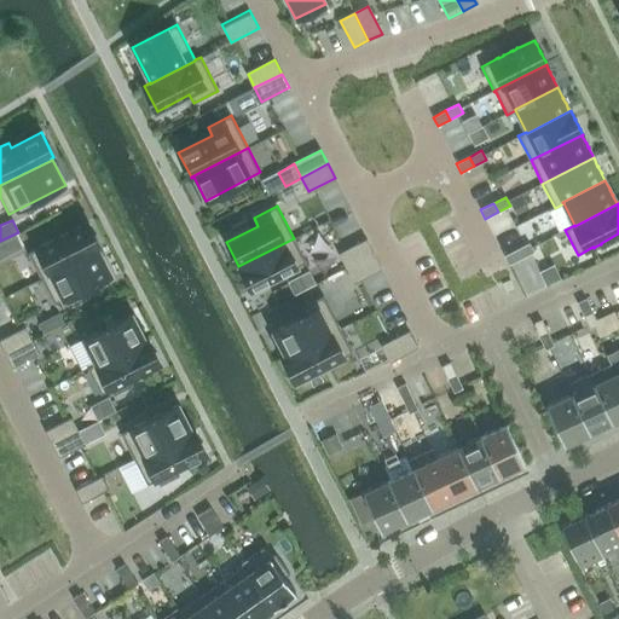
[(99,247),(87,223),(28,253),(41,278),(98,249),(98,248),(99,247)]
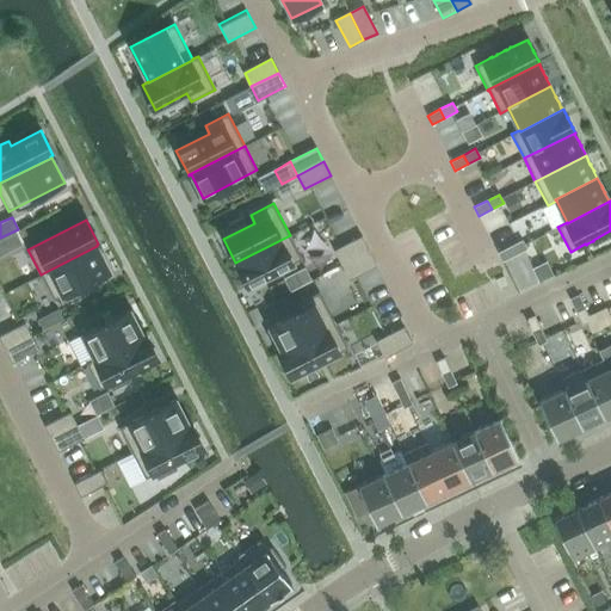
[(290,235),(235,263),(248,287),(302,259),(290,235)]
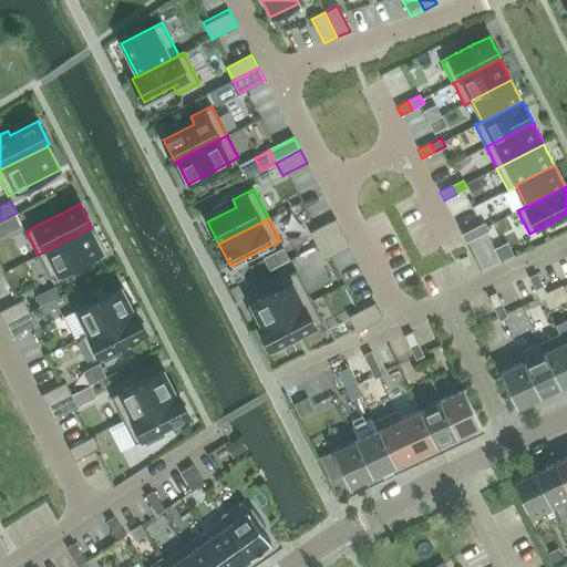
[(311,233),(318,246),(342,233),(337,220),(311,233)]
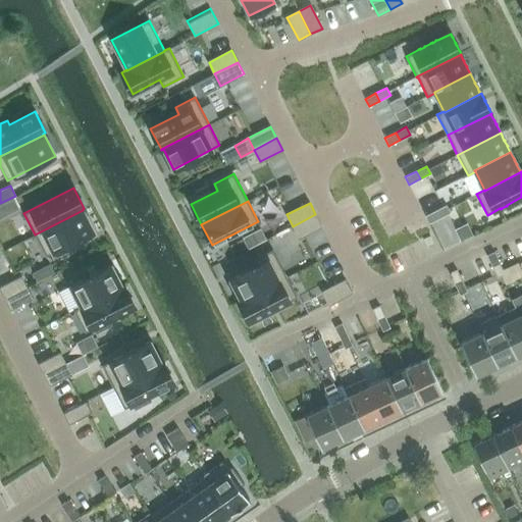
[(447,205),(435,210),(439,218),(451,213),(447,205)]
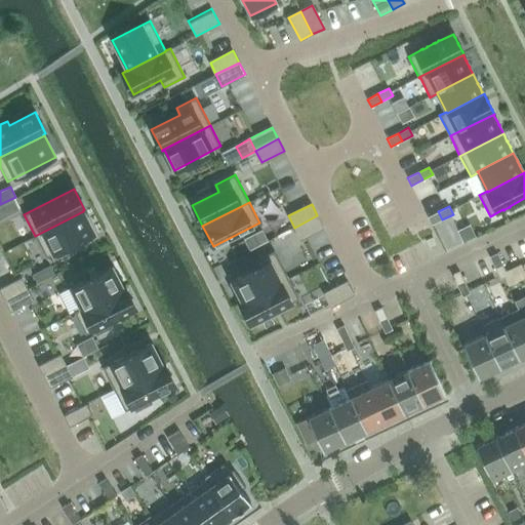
[(71,246),(94,234),(83,211),(35,236),(46,258),(55,253),(57,258),(73,250),(71,246)]
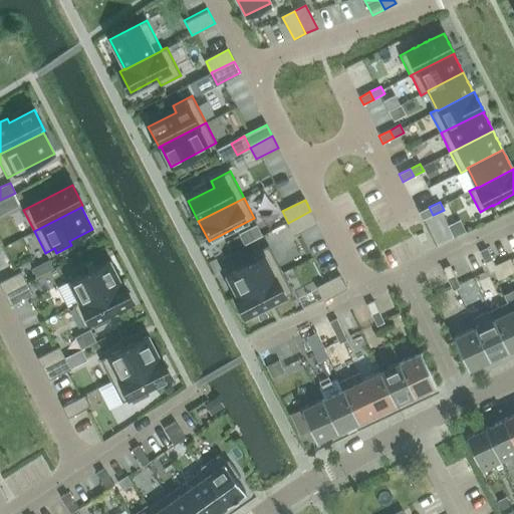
[(423,220),(433,215),(429,207),(419,213),(423,220)]
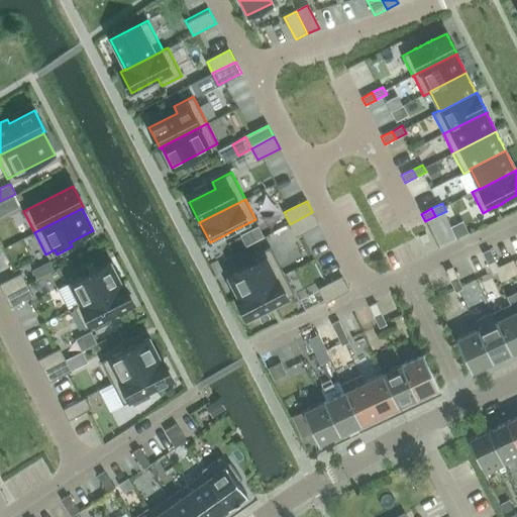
[(296,235),(318,224),(312,212),(290,224),(296,235)]
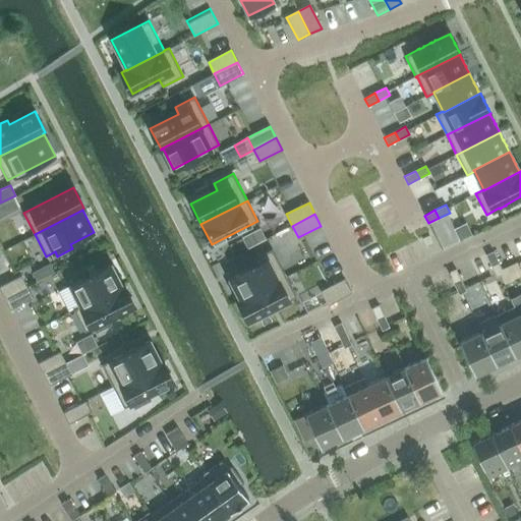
[(240,300),(286,277),(272,249),(252,258),(256,266),(230,280),(239,297),(240,299),(240,300)]
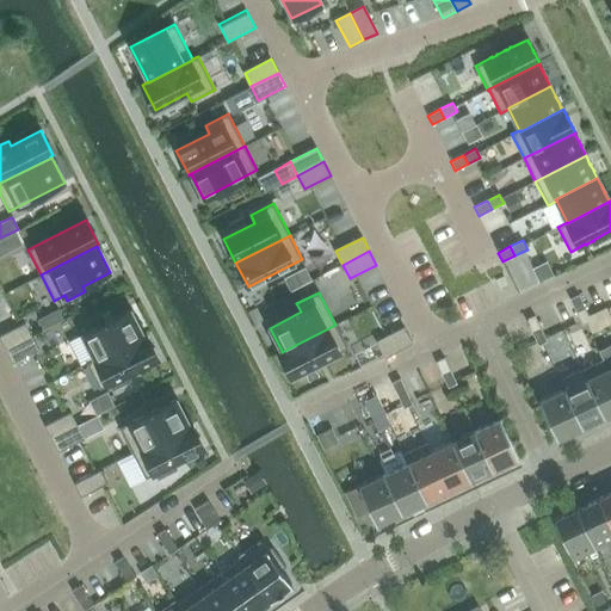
[(569,298),(575,312),(585,308),(579,295),(569,298)]
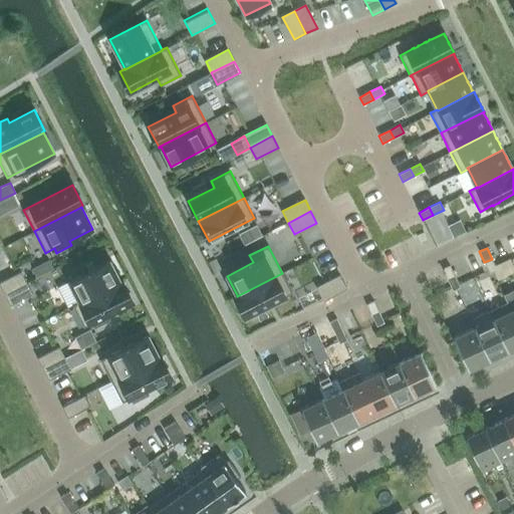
[(484,262),(489,273),(497,270),(492,259),(484,262)]
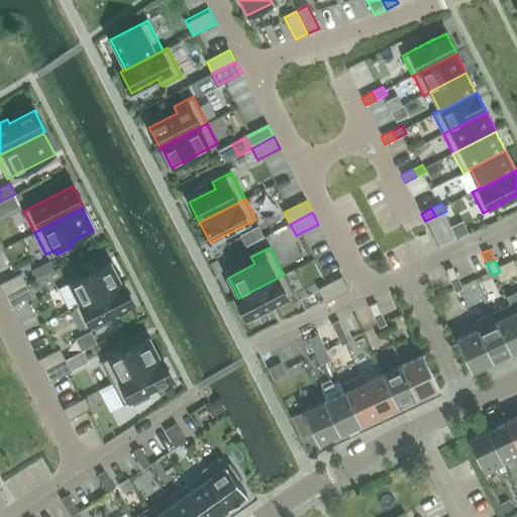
[(81,305),(120,284),(109,263),(70,283),(80,304),(81,305)]
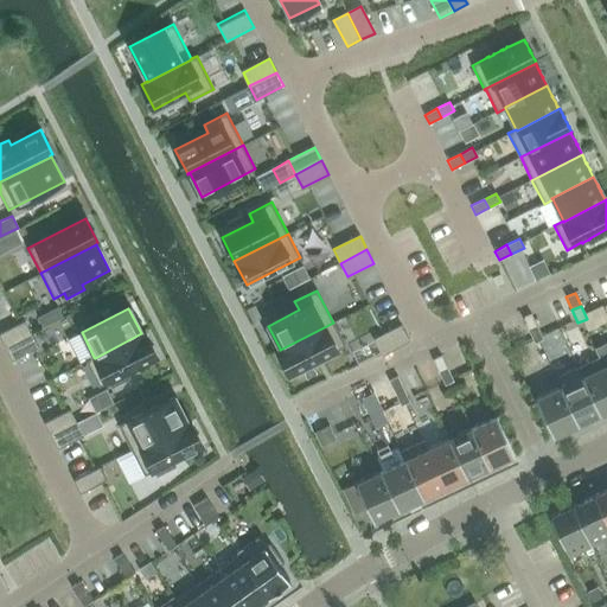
[(537,326),(531,313),(522,318),(528,331),(537,326)]
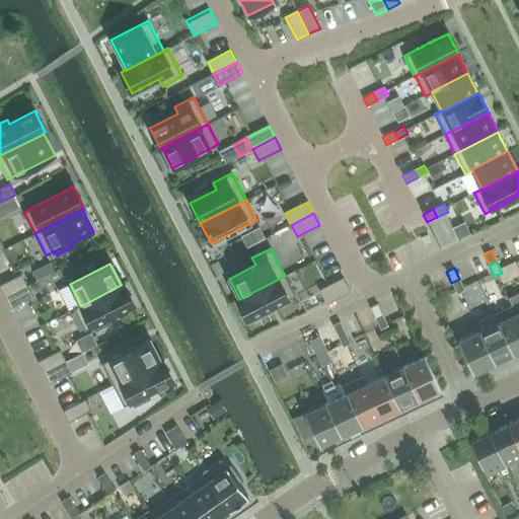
[(0,284),(0,288),(4,297),(27,285),(21,274),(0,284)]
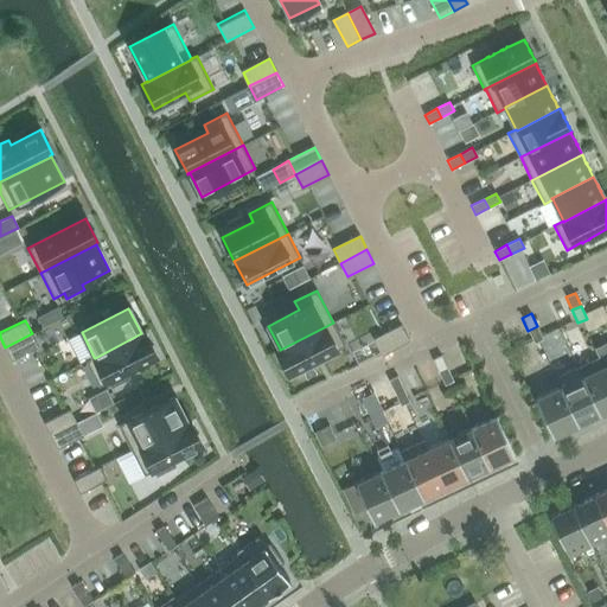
[(346,346),(333,323),(280,350),(280,349),(278,350),(291,375),(346,346)]
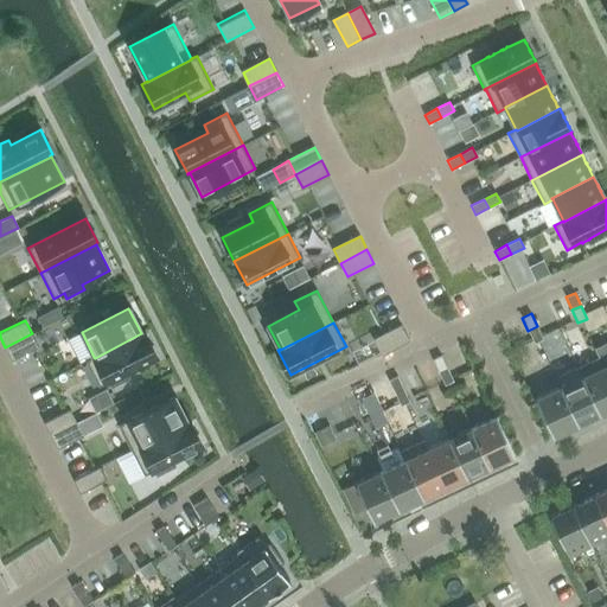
[(401,326),(375,339),(382,353),(408,339),(401,326)]
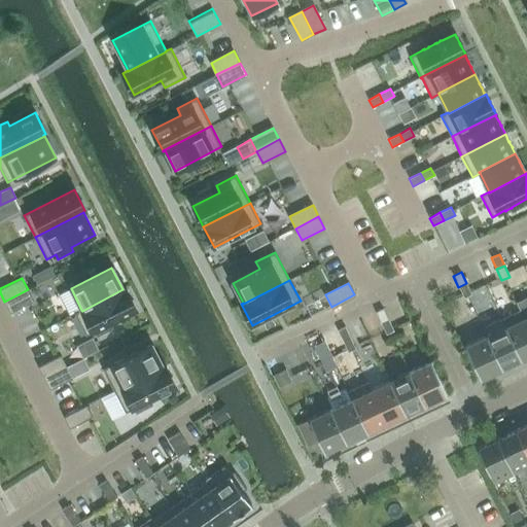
[(458,287),(464,297),(471,294),(466,283),(458,287)]
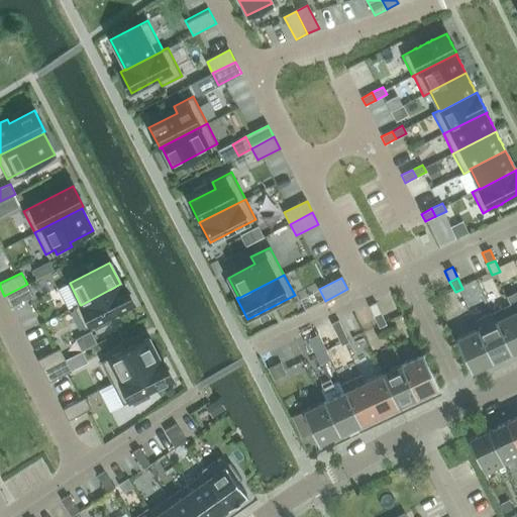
[(32,296),(27,284),(4,296),(10,307),(32,296)]
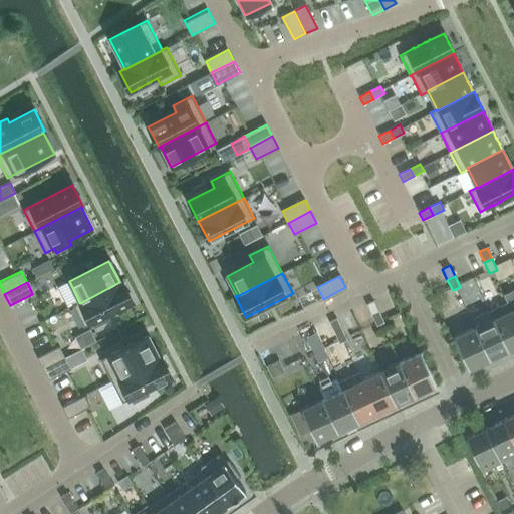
[(107,315),(133,303),(122,282),(120,283),(119,282),(80,303),(79,302),(72,305),(84,328),(92,323),(94,328),(110,320),(107,315)]
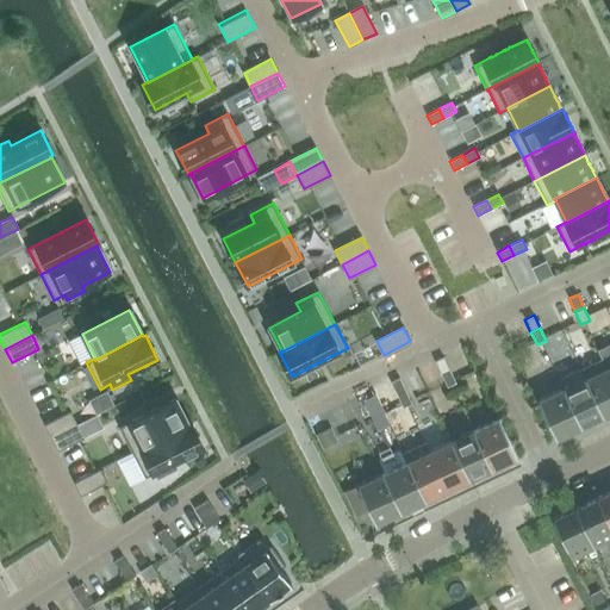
[(441,374),(449,371),(443,358),(435,361),(441,374)]
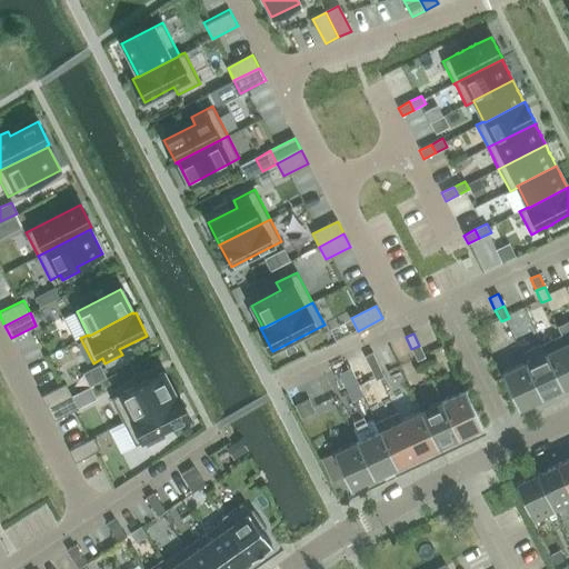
[(568,349),(566,343),(547,352),(546,353),(562,389),(568,385),(568,349)]
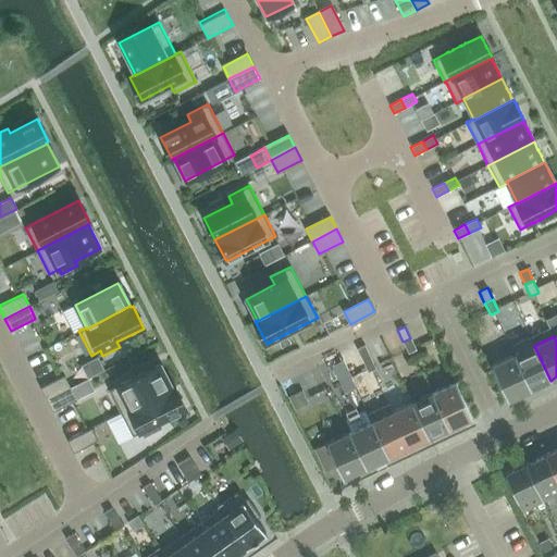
[(535,345),(531,337),(509,347),(514,356),(514,355),(531,390),(551,381),(534,346),(535,345)]
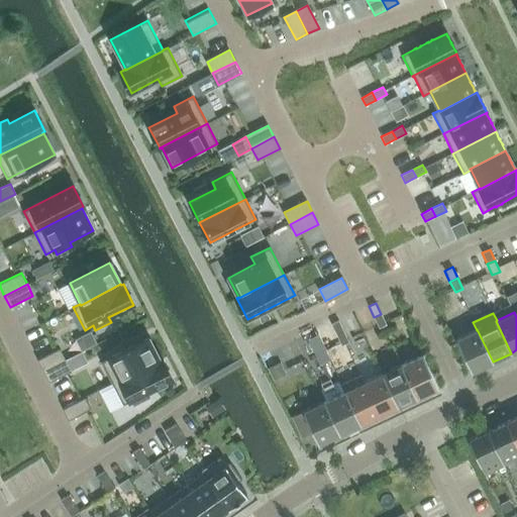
[(374,317),(379,328),(386,325),(381,314),(374,317)]
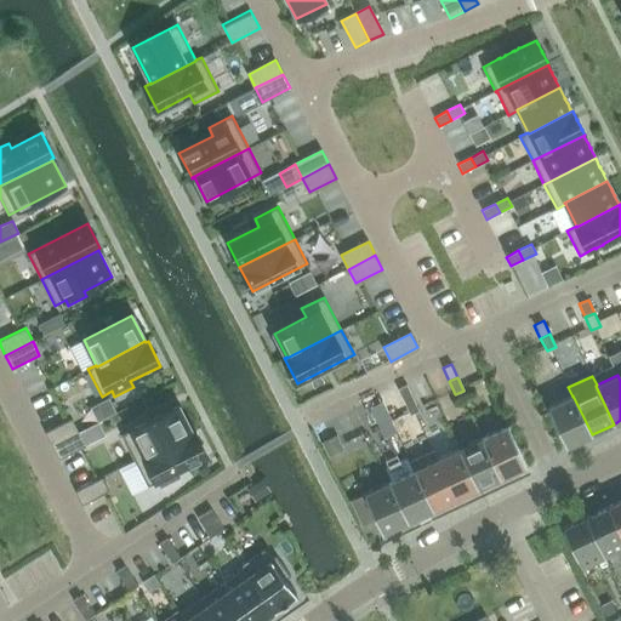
[(398,389),(404,403),(412,398),(406,385),(398,389)]
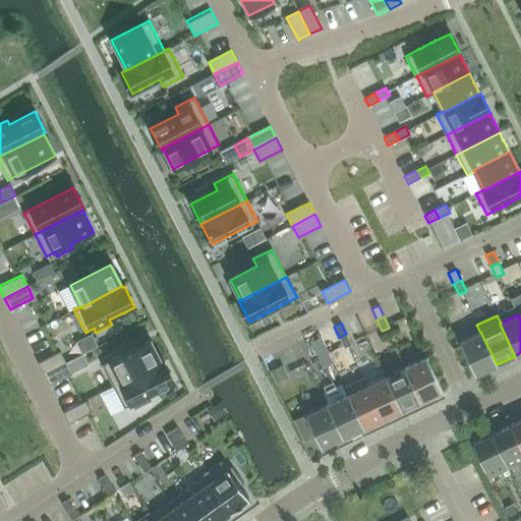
[(474,375),(497,364),(480,332),(480,333),(459,342),(474,375)]
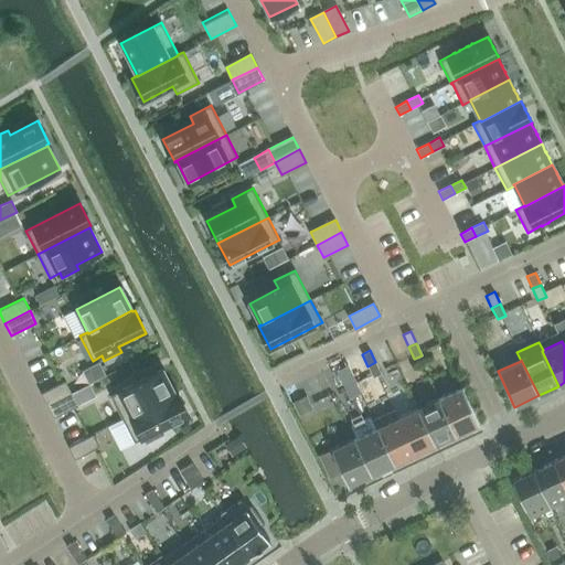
[(368,366),(373,379),(381,374),(375,362),(368,366)]
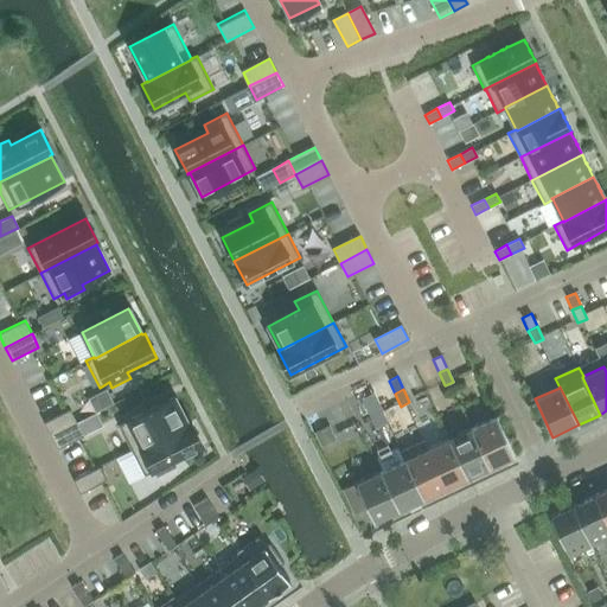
[(376,428),(388,422),(374,393),(362,398),(376,428)]
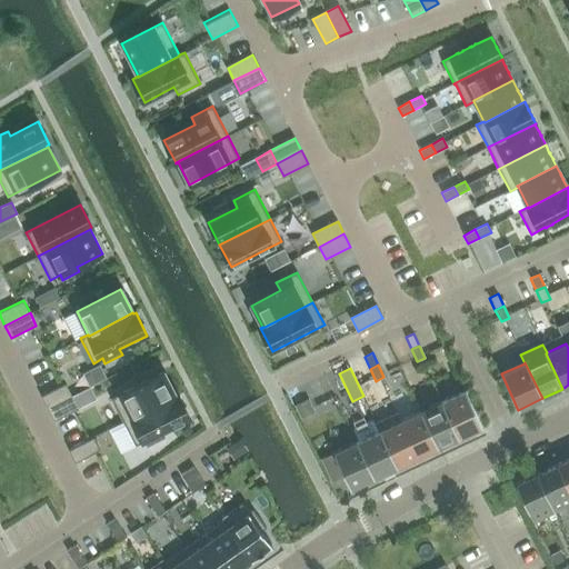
[(111,398),(123,422),(176,396),(163,371),(111,398)]
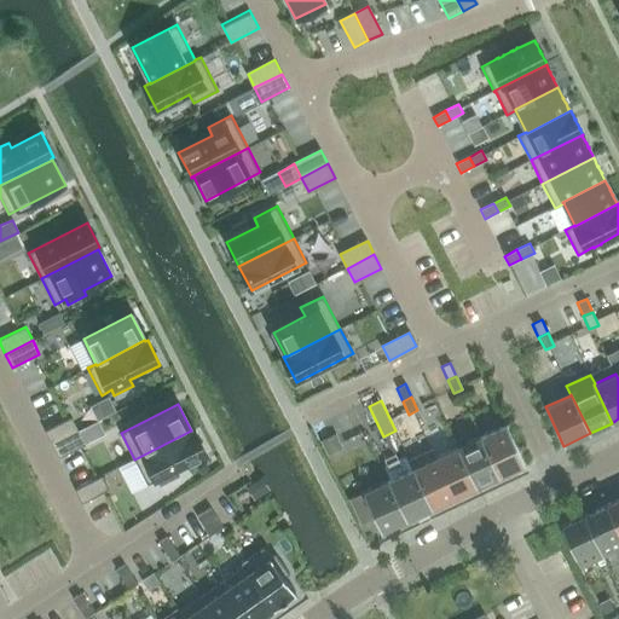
[(350,410),(356,423),(364,418),(358,406),(350,410)]
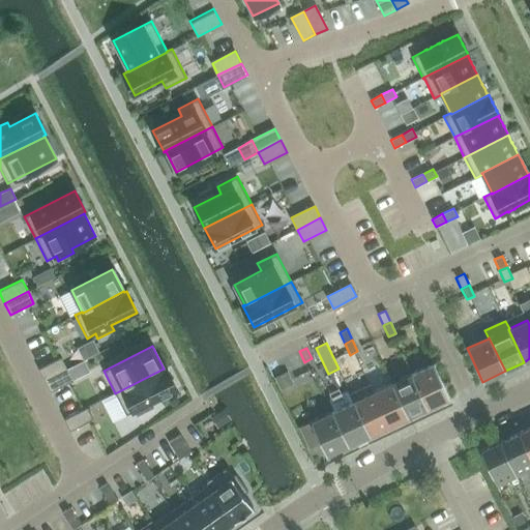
[(67,369),(61,357),(38,369),(43,381),(67,369)]
